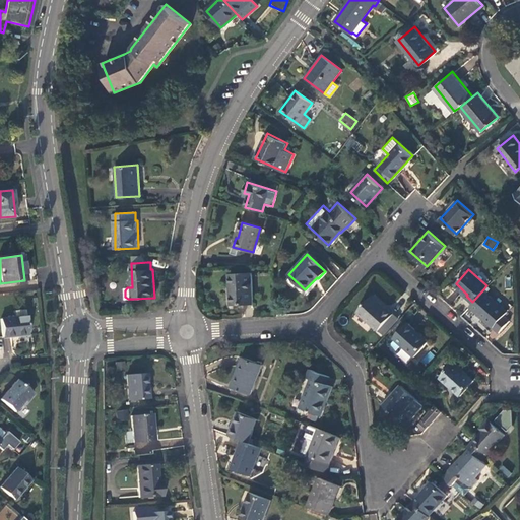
[(251,272),(230,274),(231,305),(253,303),(251,272)]
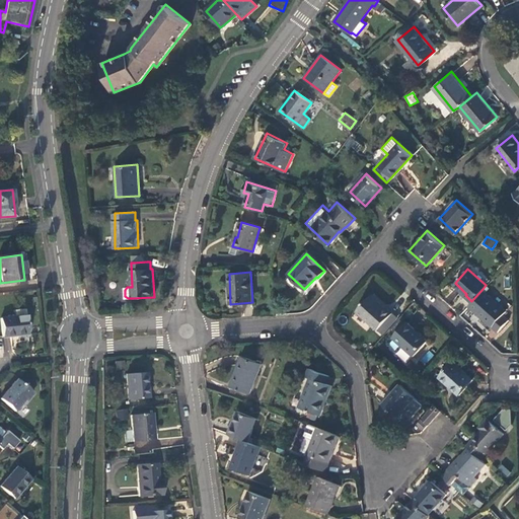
[(506,310),(483,289),(471,301),(468,305),(498,331),(509,318),(503,313),(506,310)]
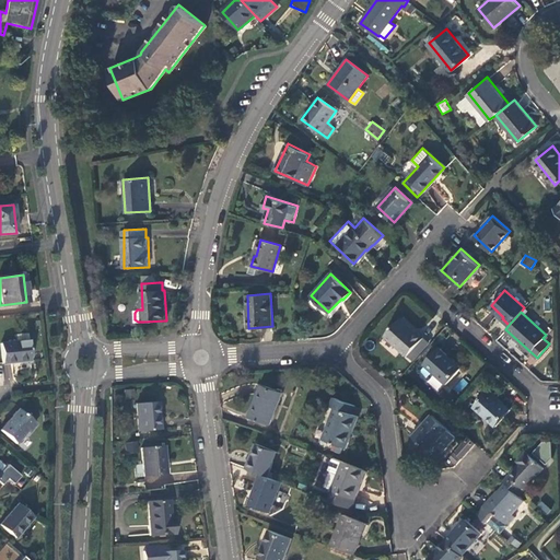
[(384,336),(407,356),(423,337),(416,330),(415,331),(400,318),(384,336)]
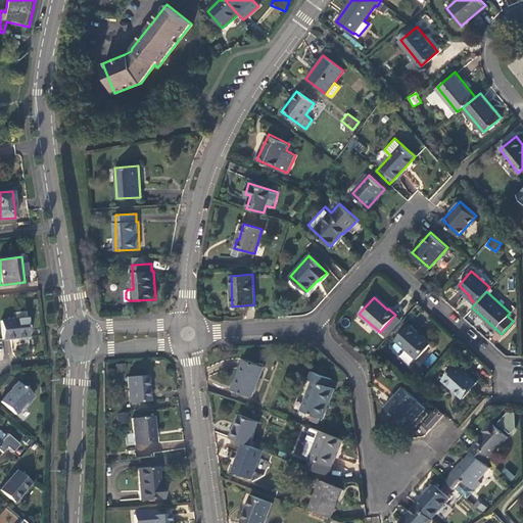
[(401,321),(395,315),(380,332),(386,338),(401,321)]
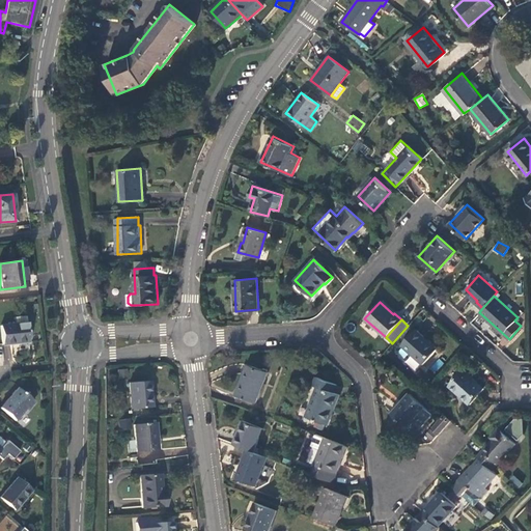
[(15,325),(0,325),(0,328),(1,344),(27,342),(25,324),(15,325)]
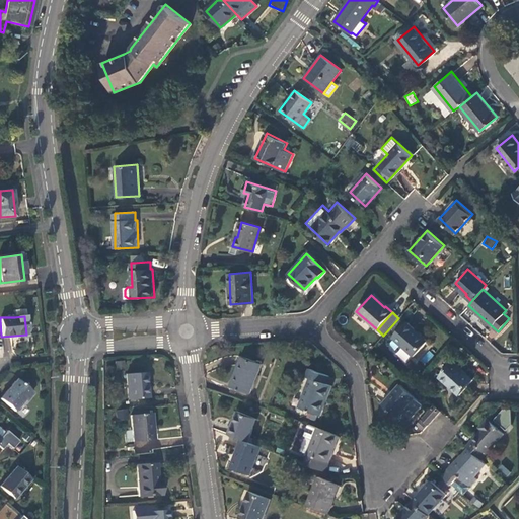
[(427,340),(406,321),(392,338),(413,356),(427,340)]
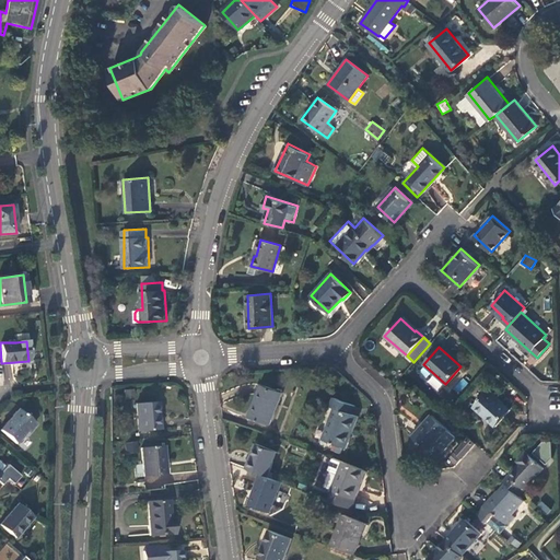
[(269,423),(282,392),(261,384),(248,416),(269,423)]
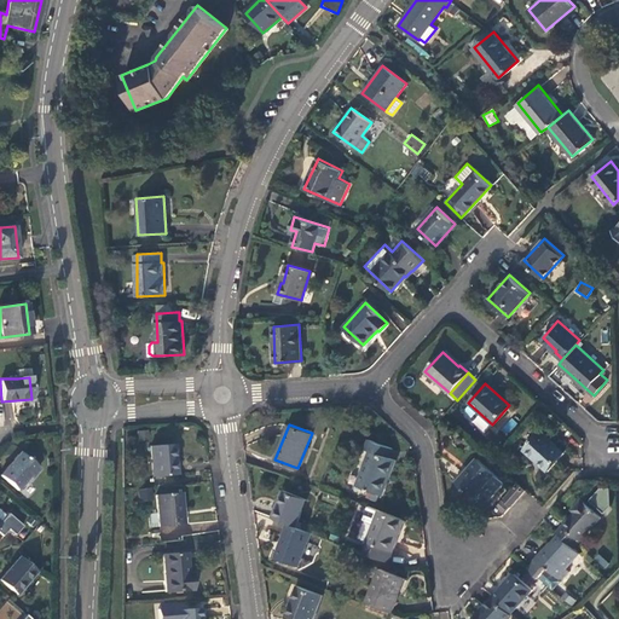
[(565,451),(541,431),(524,449),(548,470),(565,451)]
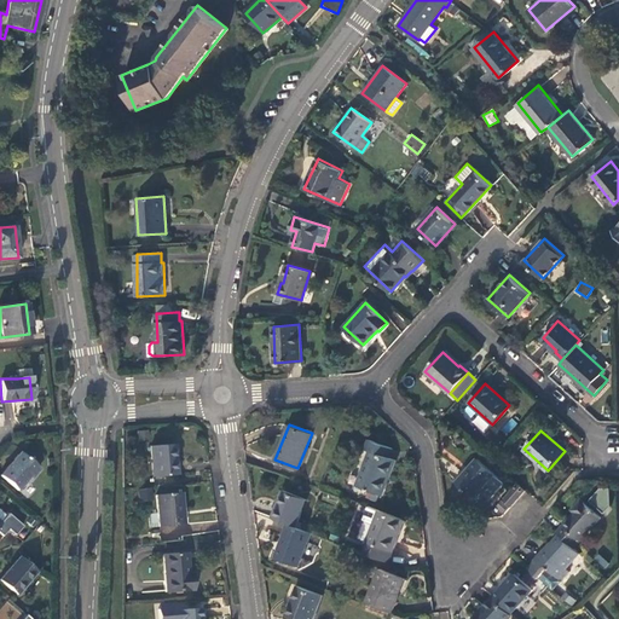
[(394,447),(370,438),(366,449),(371,451),(357,486),(383,496),(397,461),(391,458),(394,447)]
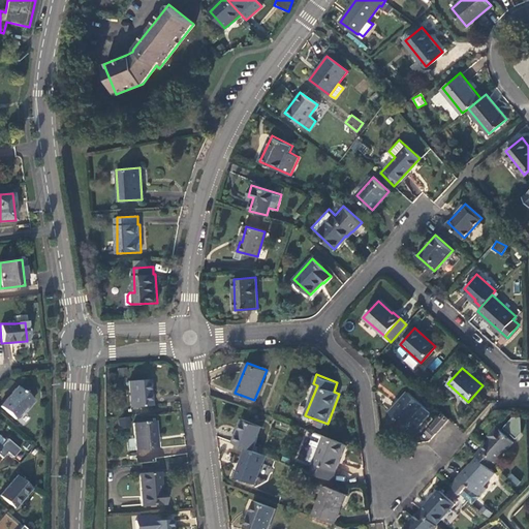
[(154,405),(151,379),(131,381),(133,407),(154,405)]
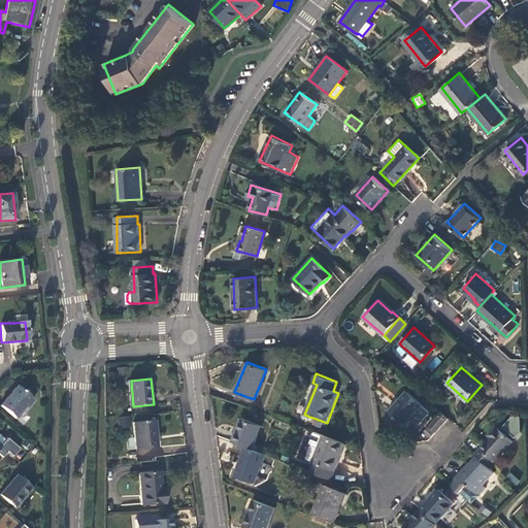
[(15,387),(0,403),(0,406),(13,418),(29,398),(15,387)]
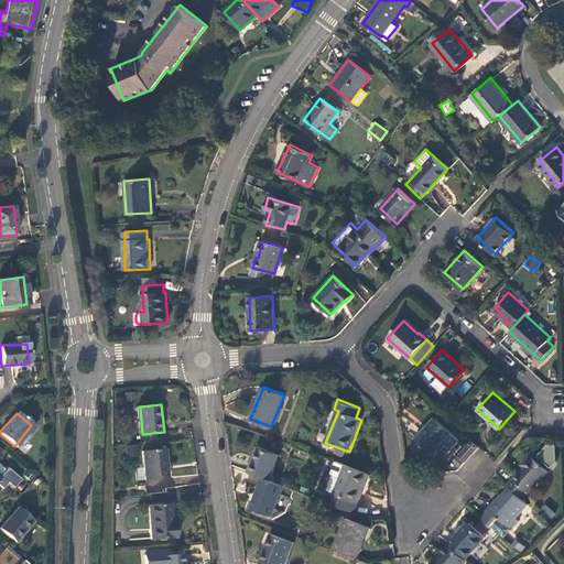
[(452,433),(435,418),(415,438),(433,454),(452,433)]
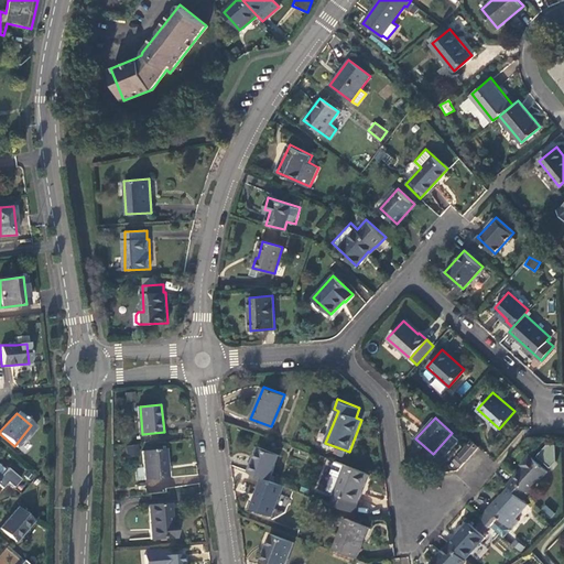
[(479,446),(473,440),(459,455),(465,461),(479,446)]
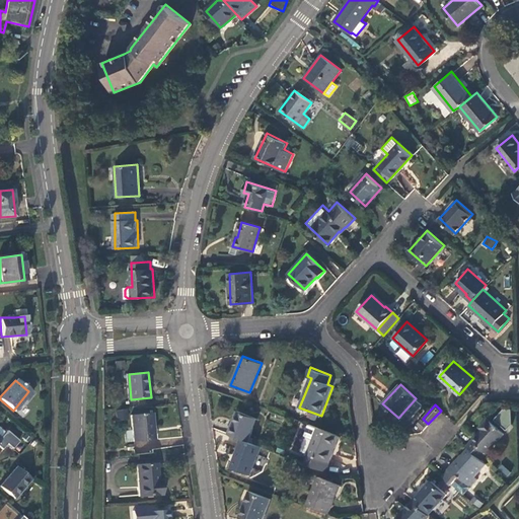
[(117,411),(118,419),(127,418),(126,410),(117,411)]
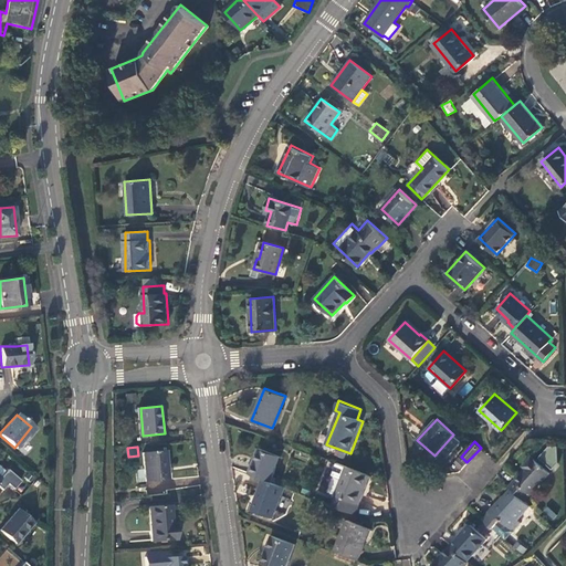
[(259,448),(249,473),(263,479),(270,482),(280,456),(259,448)]
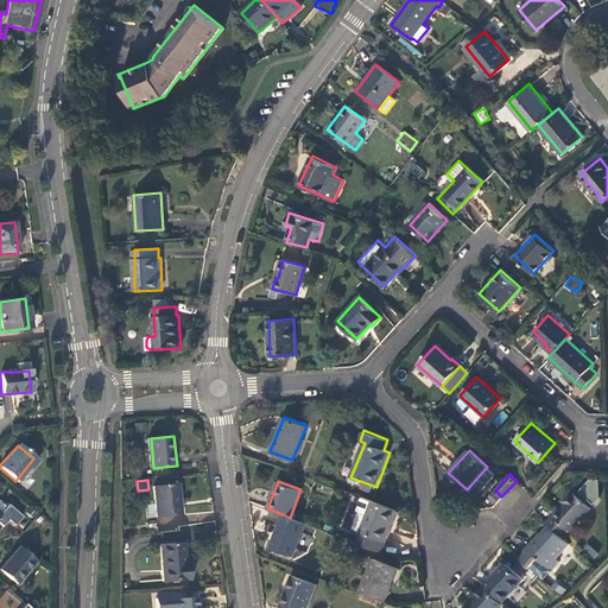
[(181,514),(178,483),(154,486),(158,517),(181,514)]
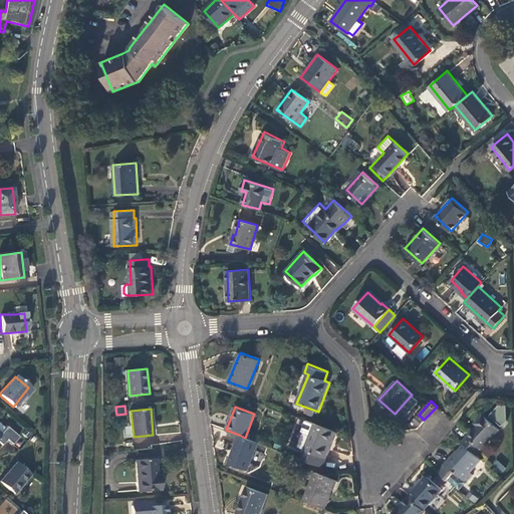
[(477,426),(462,442),(466,445),(476,454),(498,430),(482,415),(474,423),(477,426)]
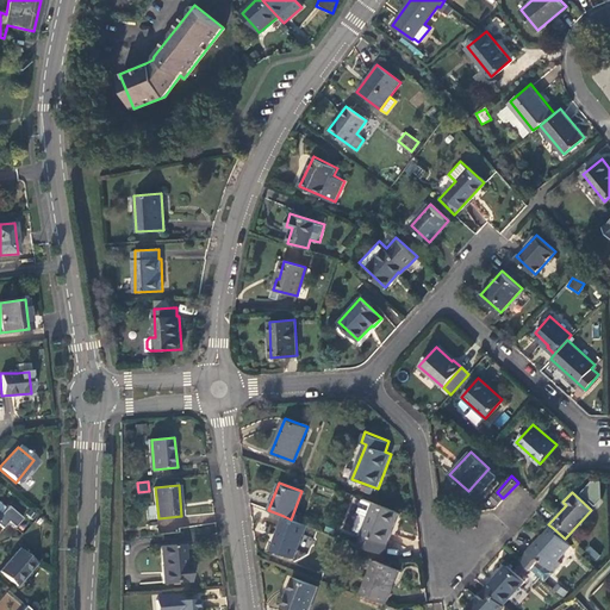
[(387,542),(399,512),(374,503),(362,533),(387,542)]
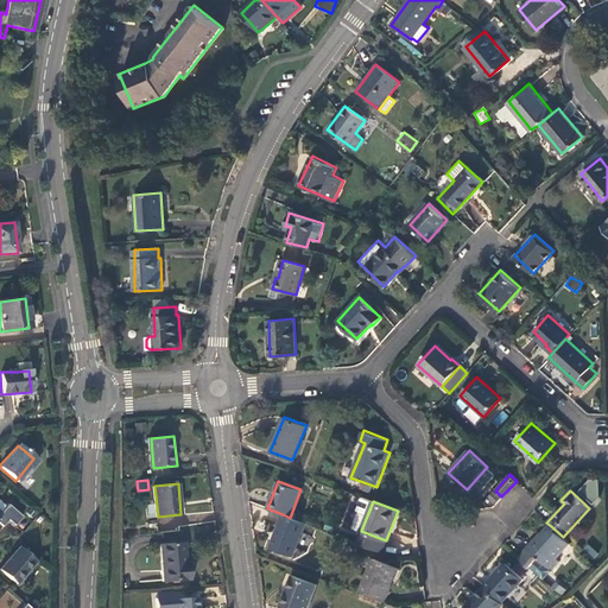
[(293,556),(305,524),(290,518),(283,514),(271,548),(293,556)]
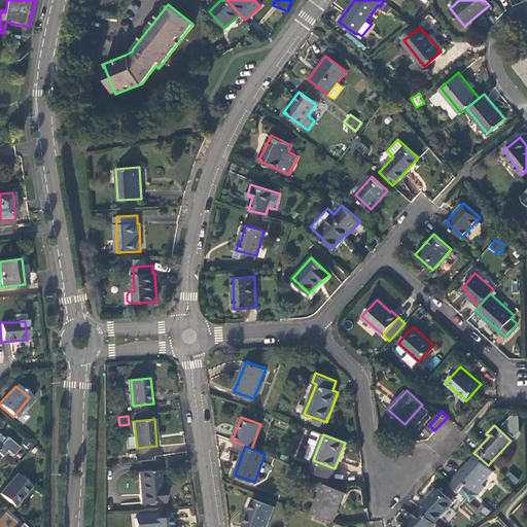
[(465,466),(450,483),(471,502),(486,487),(483,484),(494,470),(488,465),(478,456),(466,467),(465,466)]
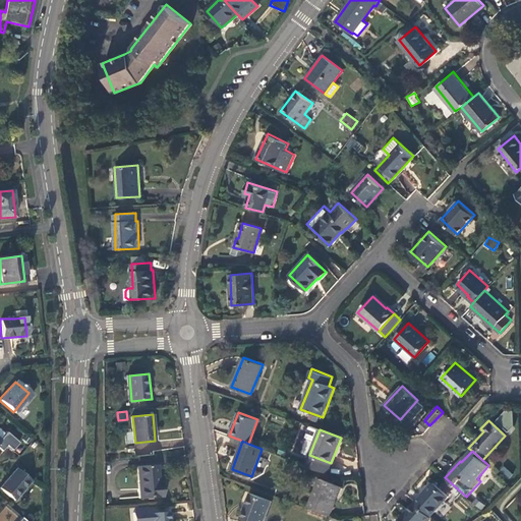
[(331,463),(309,455),(305,465),(327,474),(331,463)]
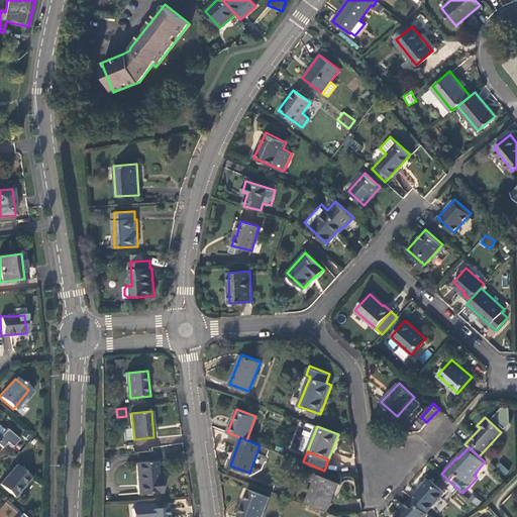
[(137,494),(161,492),(161,483),(157,483),(154,461),(134,463),(137,494)]
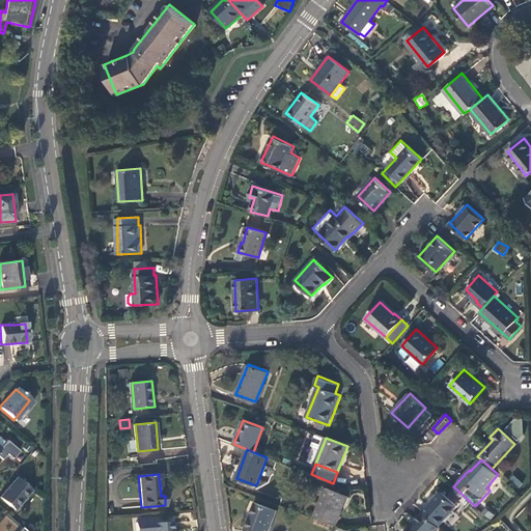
[(513,475),(509,479),(518,487),(522,483),(513,475)]
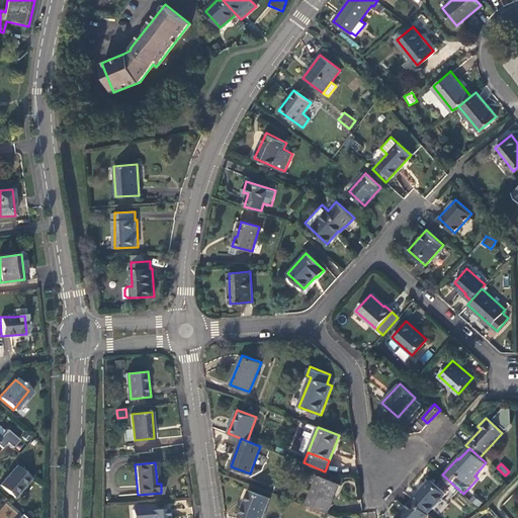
[(29,479),(15,467),(0,485),(0,488),(12,499),(29,479)]
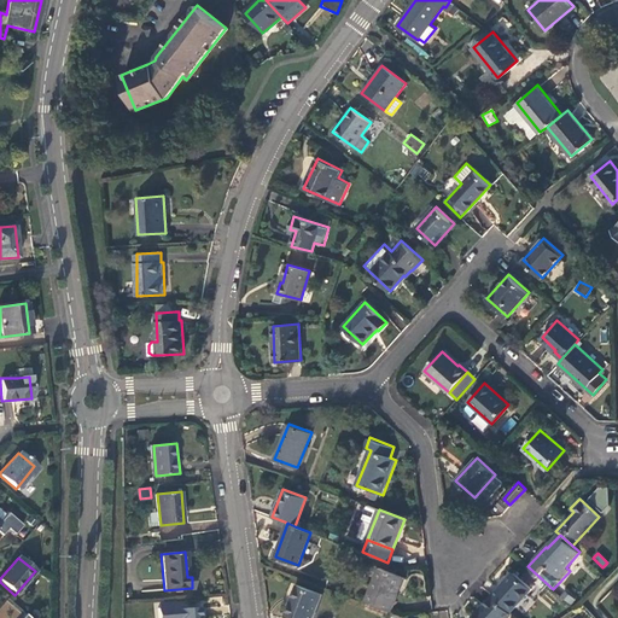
[(379,567),(366,601),(391,611),(404,577),(379,567)]
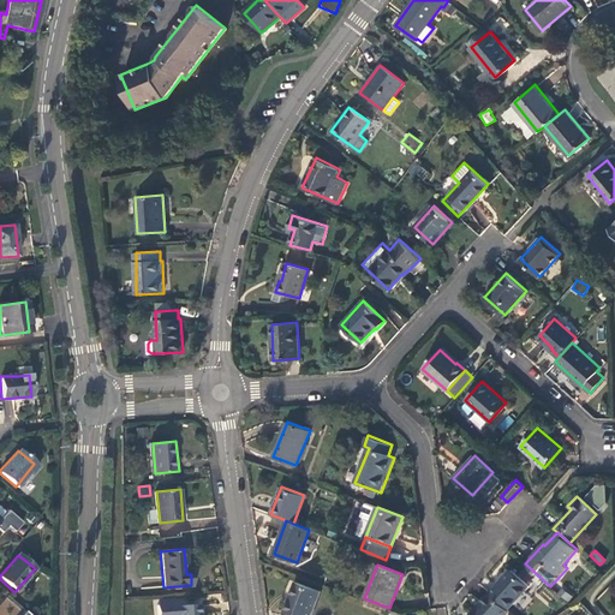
[(511,571),(490,593),(508,609),(529,586),(511,571)]
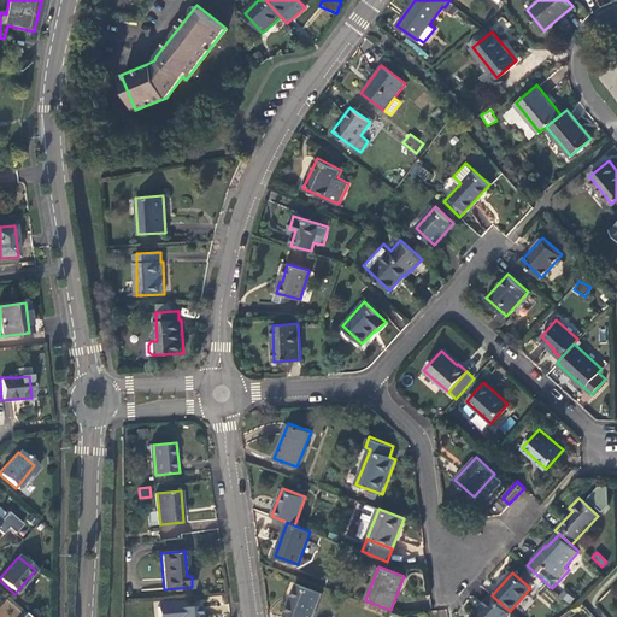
[(310,616),(321,593),(297,583),(285,615),(292,616),(310,616)]
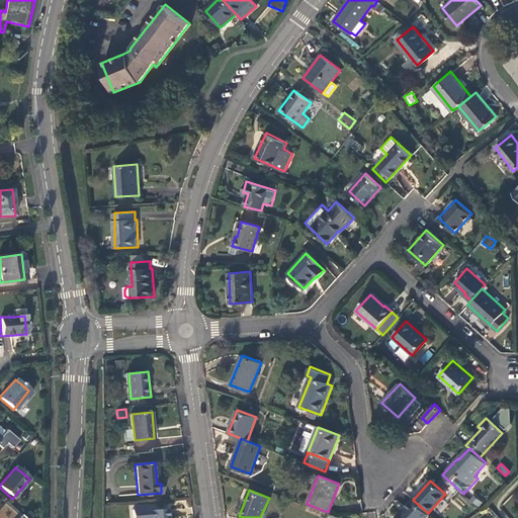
[(425,517),(429,514),(428,513),(413,500),(397,517),(425,517)]
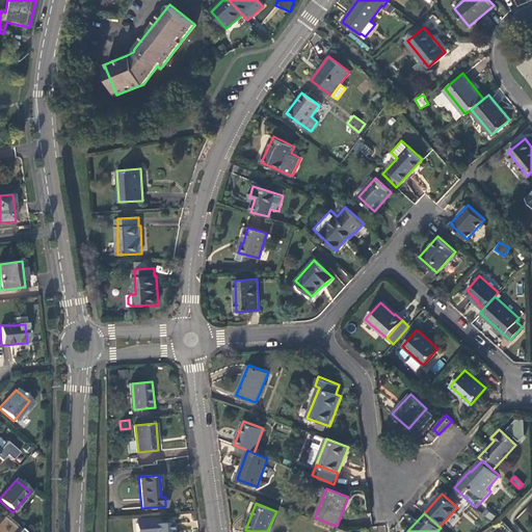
[(173,531),(173,522),(152,524),(152,531),(173,531)]
